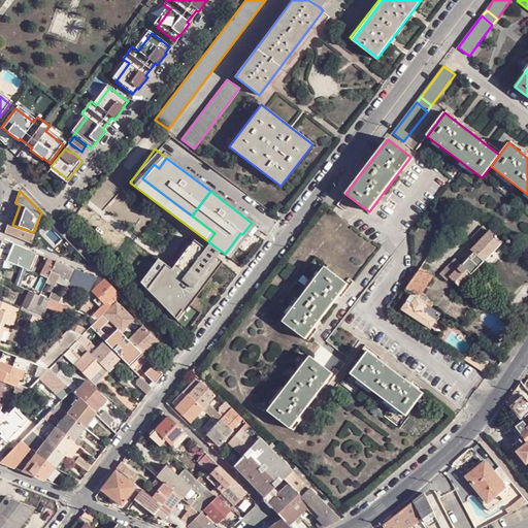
[(38,233),(45,217),(41,212),(33,232),(38,233)]
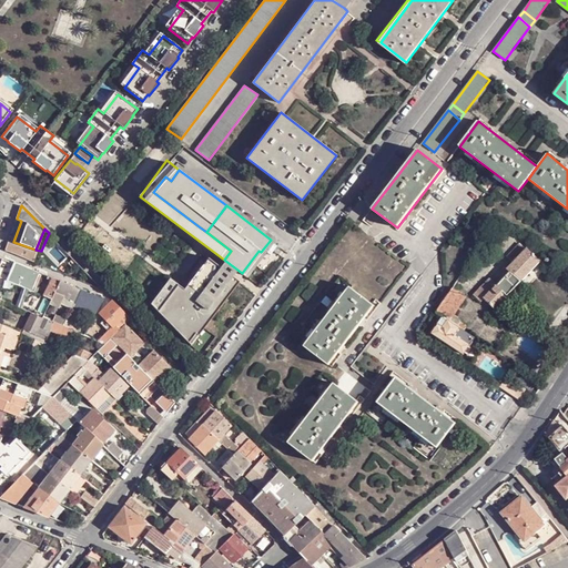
[(30,261),(33,252),(8,242),(6,250),(30,261)]
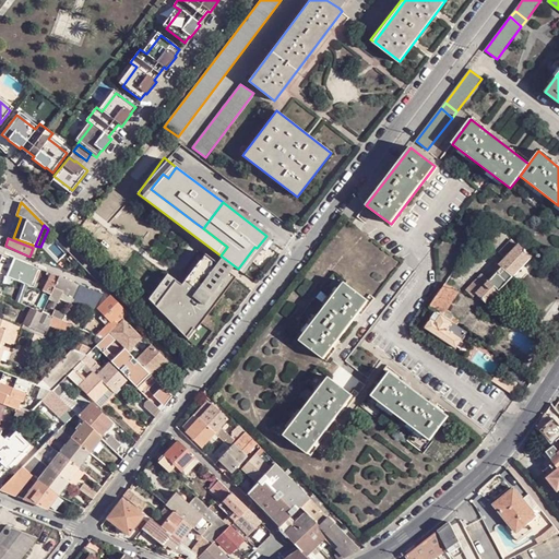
[(519,245),(506,258),(500,264),(498,263),(485,276),(483,274),(467,290),(473,297),(476,295),(487,305),(532,257),(519,245)]
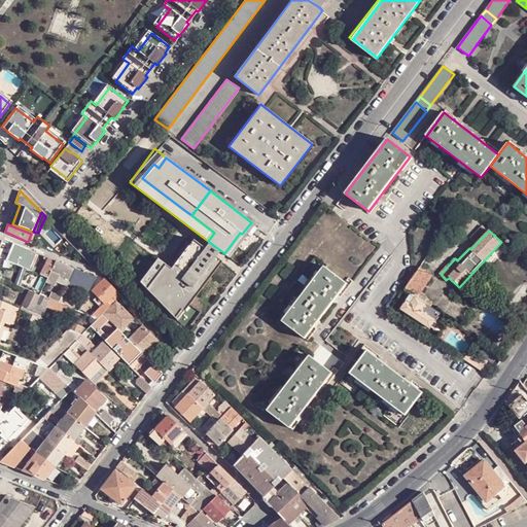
[(242,234),(240,233),(224,253),(226,255),(242,234)]
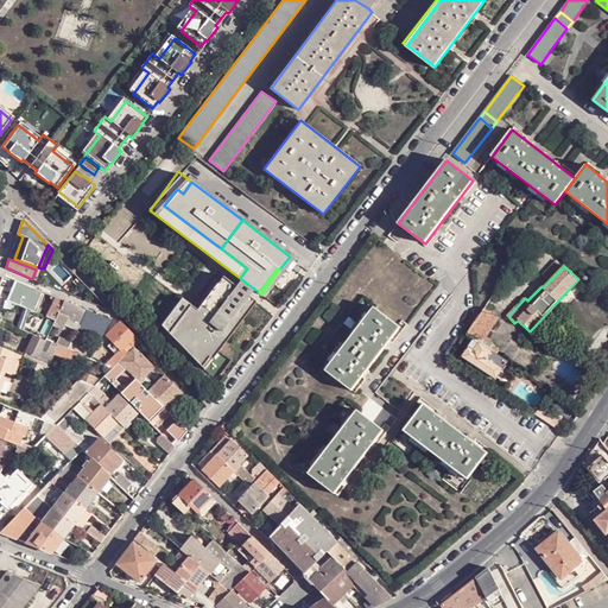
[(230,282),(223,276),(197,309),(201,311),(216,289),(222,292),(230,282)]
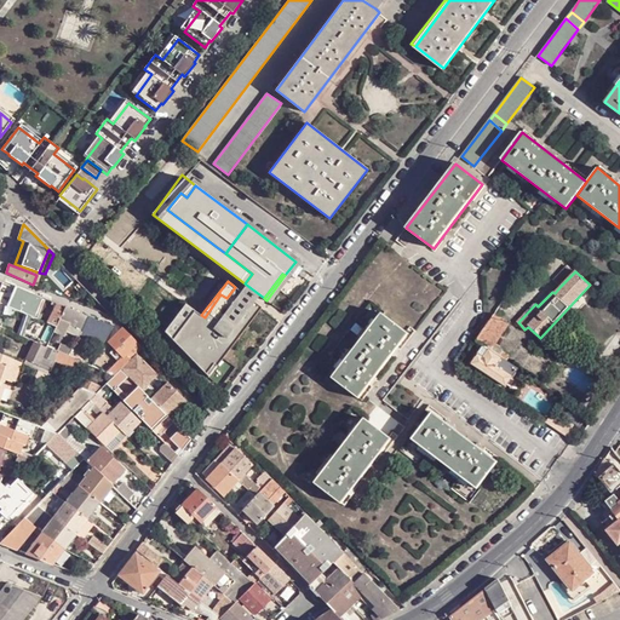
[(34,319),(42,297),(17,286),(16,288),(3,282),(0,288),(0,304),(32,317),(34,319)]
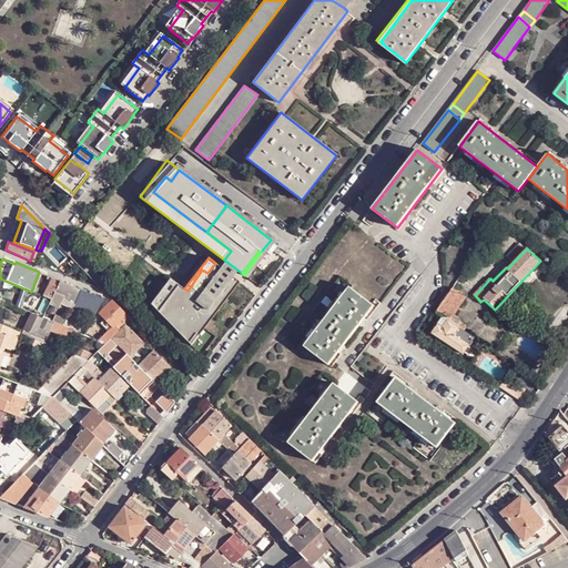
[(240,281),(215,263),(208,273),(202,270),(188,291),(184,288),(179,284),(159,312),(170,323),(173,316),(181,322),(175,328),(190,343),(196,333),(200,335),(240,281)]
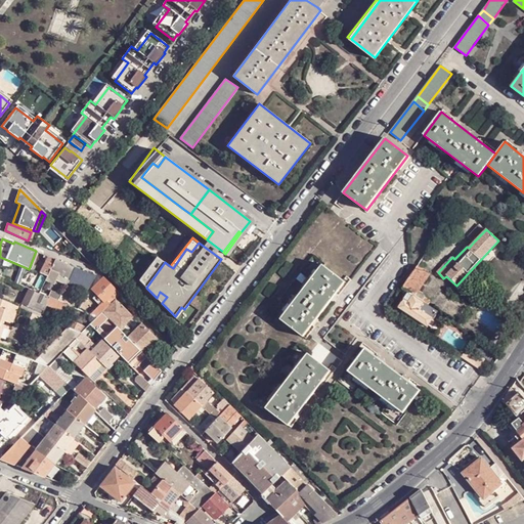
[(47,277),(55,260),(48,257),(40,274),(47,277)]
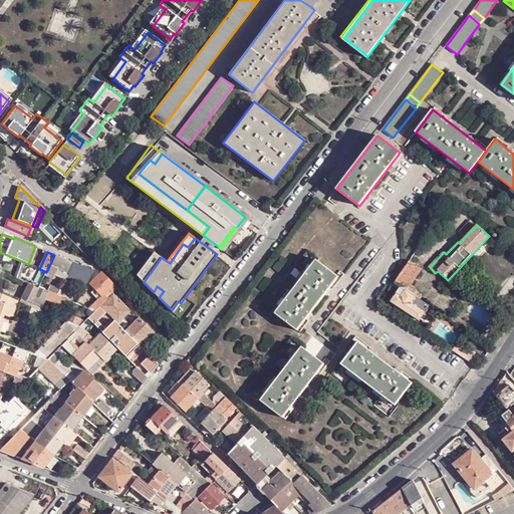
[(155,252),(137,275),(144,282),(162,257),(155,252)]
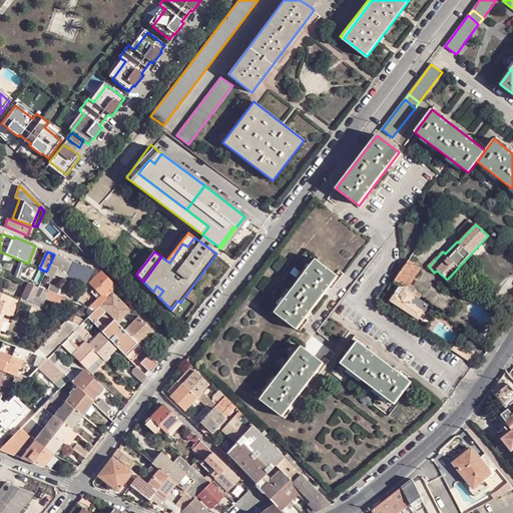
[(57,269),(68,273),(73,263),(54,254),(46,272),(55,275),(57,269)]
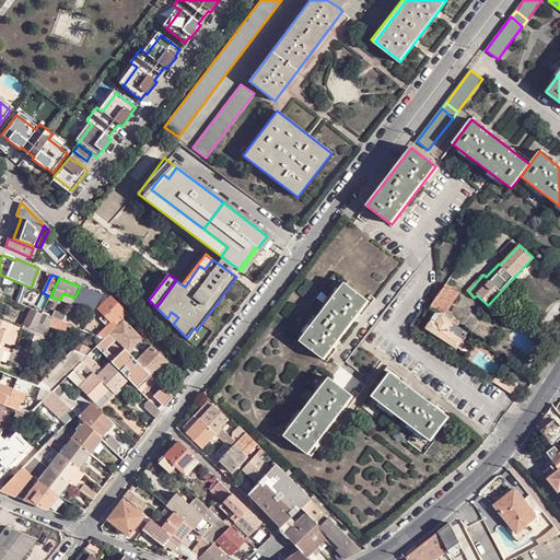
[(345,283),(301,341),(325,361),(369,302),(345,283)]
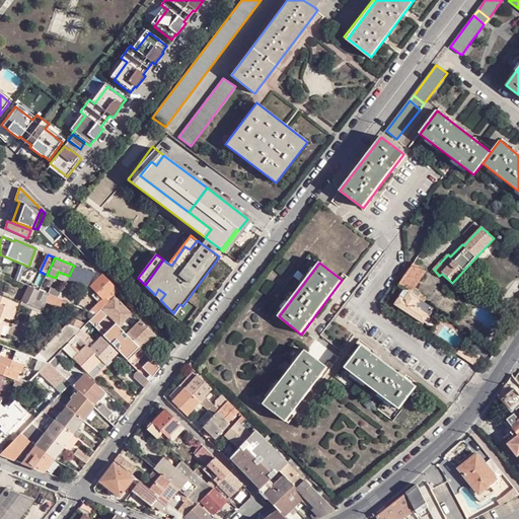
[(415,282),(419,284),(426,272),(418,266),(414,264),(405,276),(415,282)]
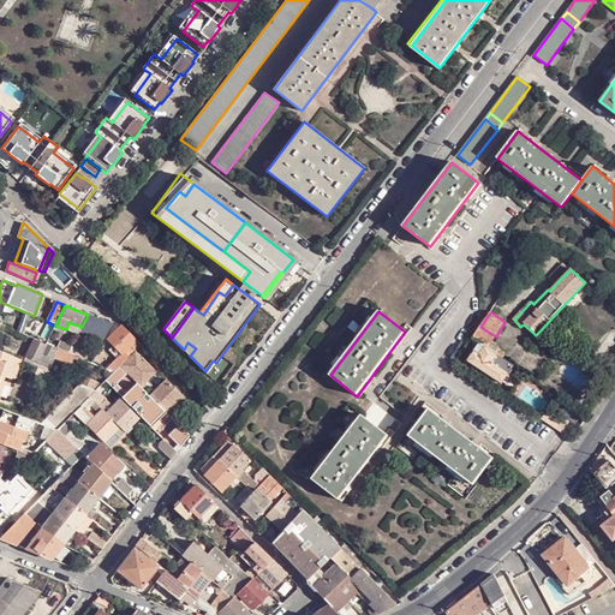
[(82,327),(106,336),(112,324),(88,315),(82,327)]
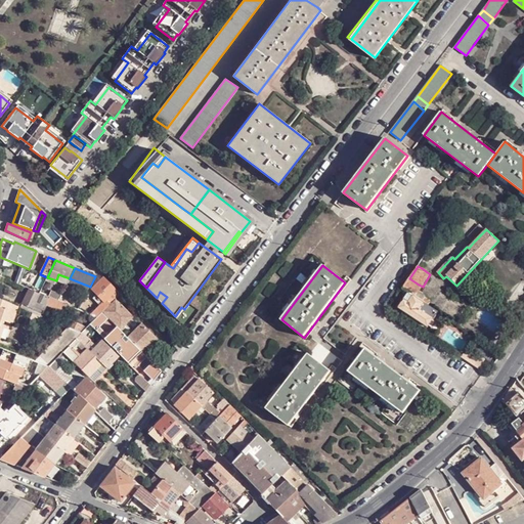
[(66,286),(67,282),(70,278),(58,274),(56,280),(66,286)]
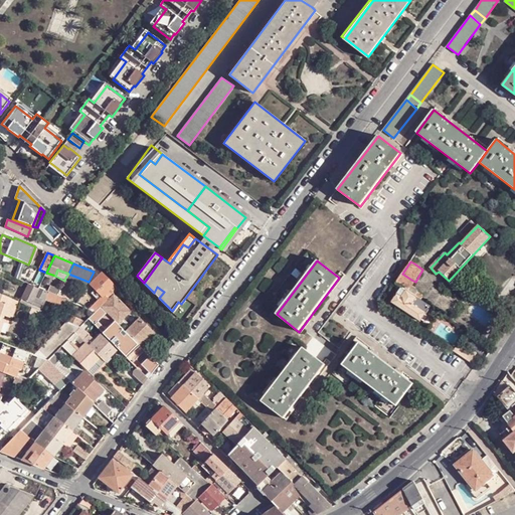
[(103,296),(110,289),(115,285),(103,272),(92,284),(92,285),(102,296),(103,296)]
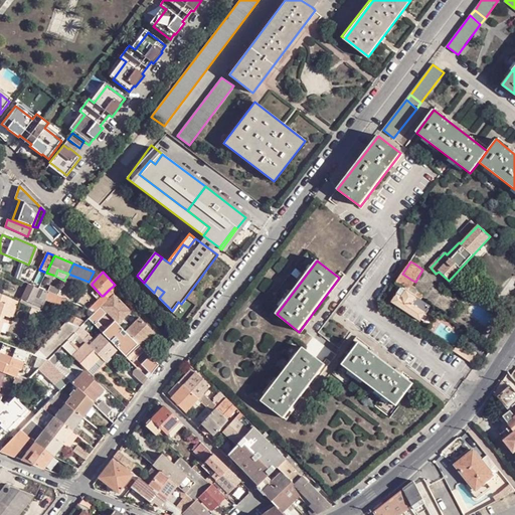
[(65,278),(86,286),(87,285),(89,282),(68,274),(65,278)]
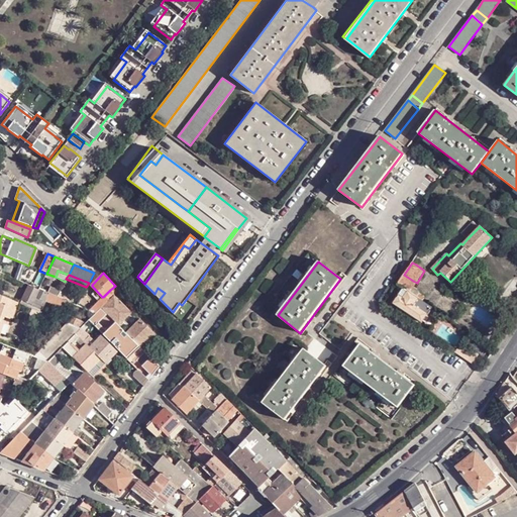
[(398,285),(404,289),(407,291),(413,281),(404,275),(397,285),(398,285)]
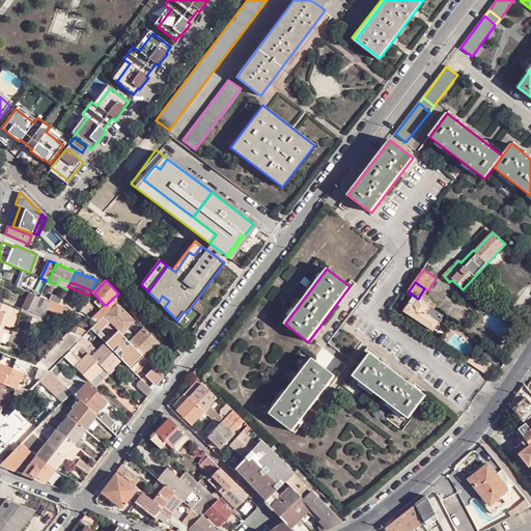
[(418,299),(428,306),(431,302),(427,300),(428,299),(424,297),(428,290),(424,288),(418,299)]
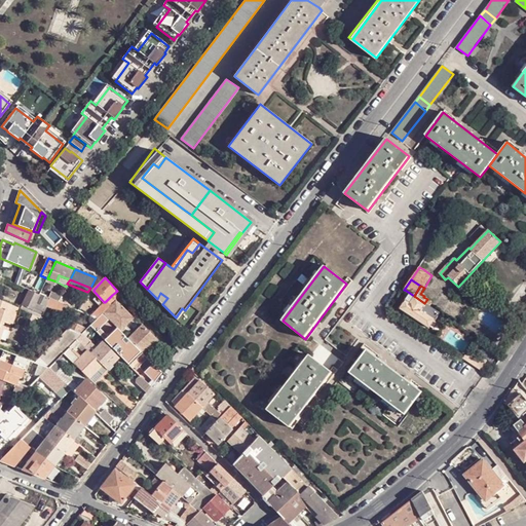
[(51,293),(43,289),(39,296),(48,300),(51,293)]
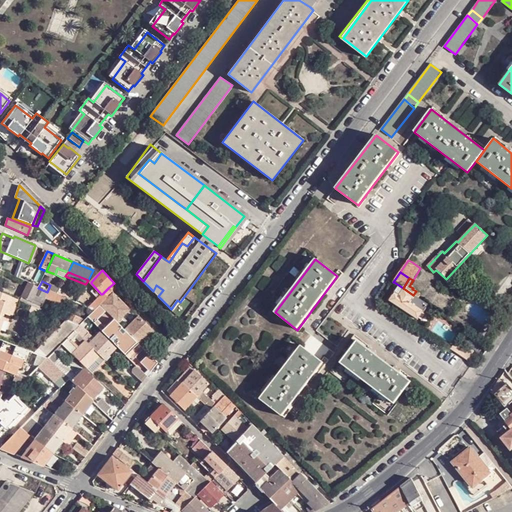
[(35,294),(54,302),(57,296),(55,295),(47,292),(38,288),(28,283),(22,297),(32,301),(35,294)]
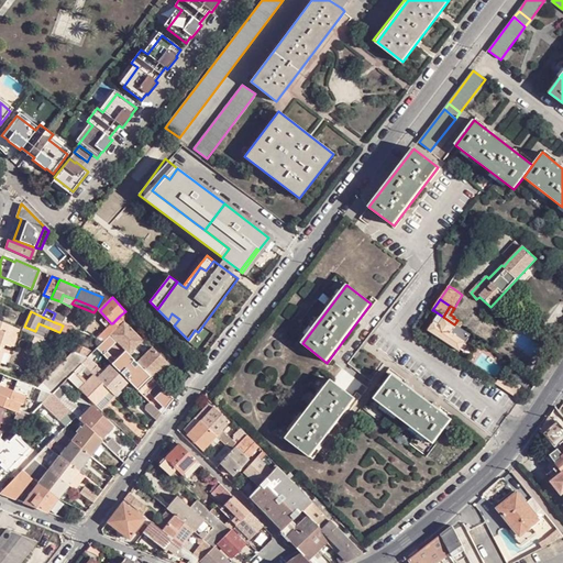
[(96,316),(107,327),(107,328),(111,323),(100,311),(96,316)]
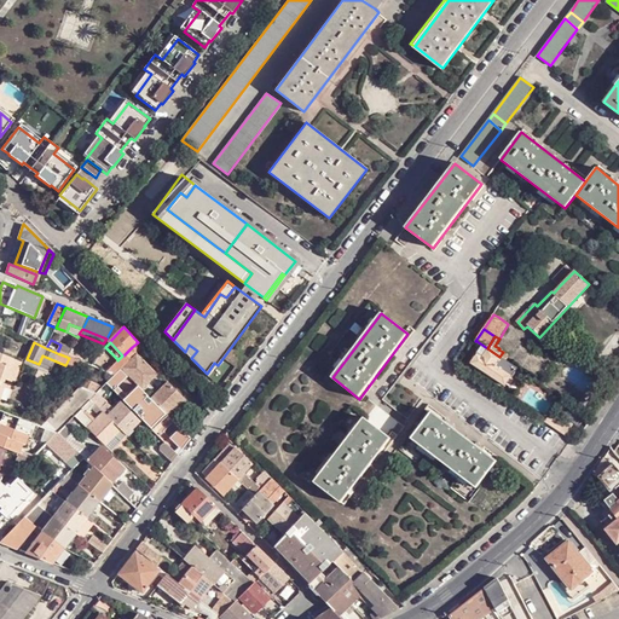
[(143,346),(138,342),(132,347),(137,352),(138,351),(143,346)]
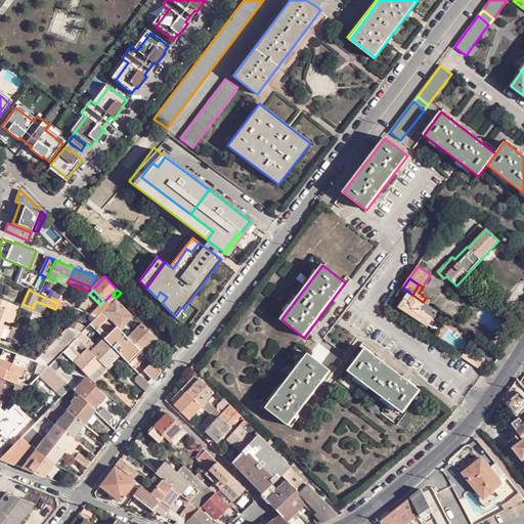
[(56,302),(59,297),(59,296),(51,292),(48,299),(56,302)]
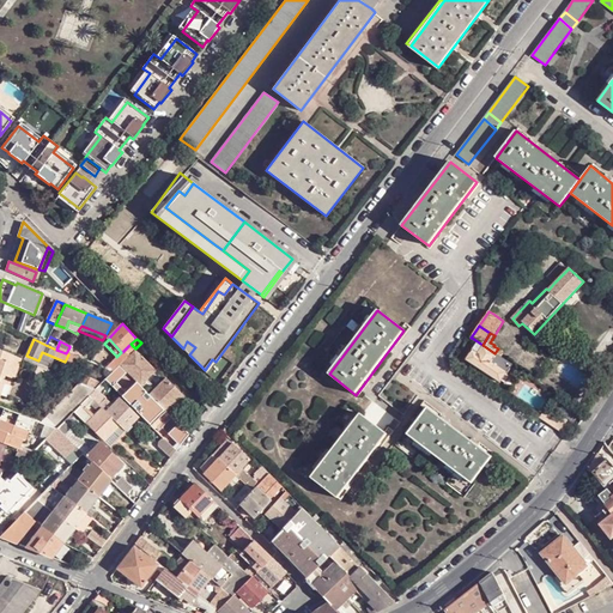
[(195,347),(187,341),(183,349),(189,354),(195,347)]
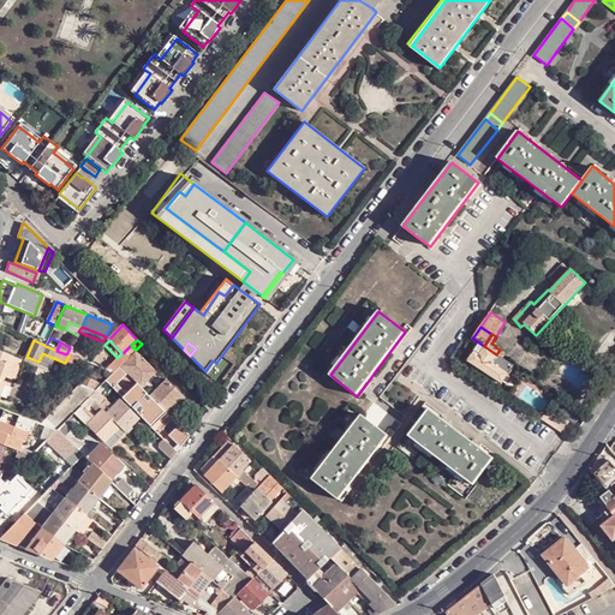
[(494,363),(499,354),(496,354),(484,346),(481,344),(470,362),(503,384),(511,375),(494,363)]
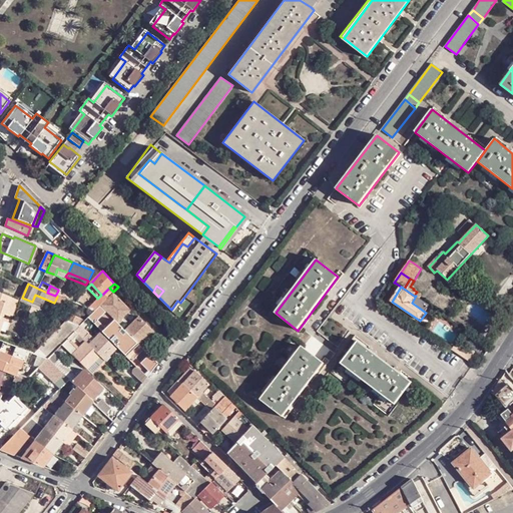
[(86,309),(93,313),(100,306),(113,292),(109,288),(102,295),(101,295),(97,299),(97,298),(86,309)]
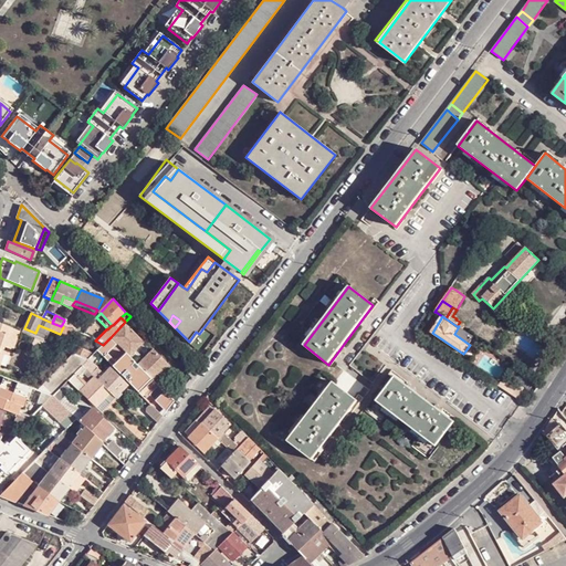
[(73,332),(82,335),(85,329),(64,321),(61,326),(63,327),(73,332)]
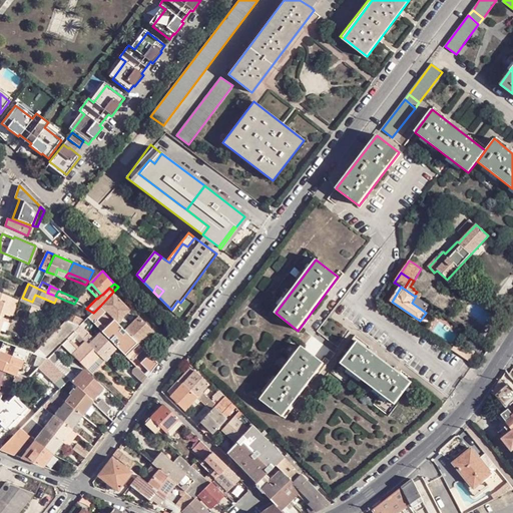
[(14,318),(20,302),(0,294),(0,328),(3,321),(5,315),(14,318)]
